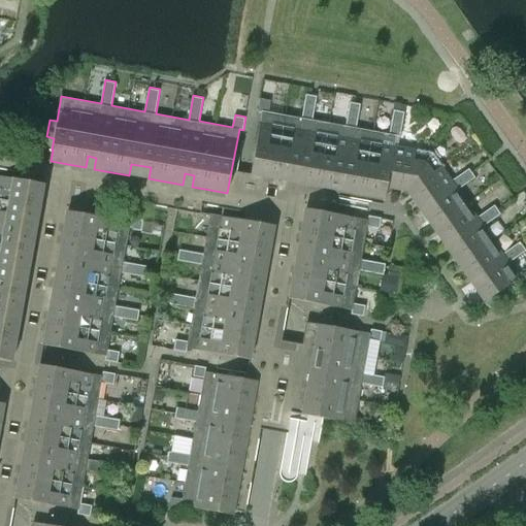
[(379,185),(385,186),(387,175),(388,175),(393,144),(395,144),(396,134),(400,135),(405,110),(394,109),(390,133),(357,127),(361,103),(351,101),(347,125),(313,119),(318,95),(306,93),(302,118),(269,111),(271,99),(261,97),(258,109),(263,110),(254,162),(252,174),(289,182),(291,169),(305,171),(303,184),(332,189),(334,176),(349,179),(347,192),(376,197),(379,185)]
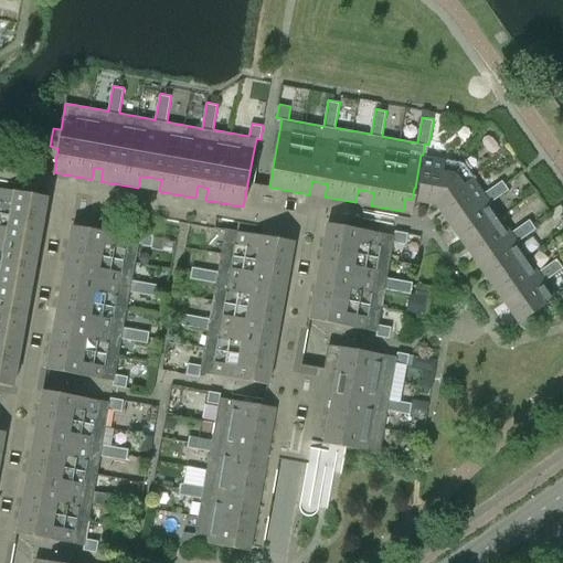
[(412,199),(436,203),(464,162),(423,155),(421,155),(415,188),(414,188),(412,199)]
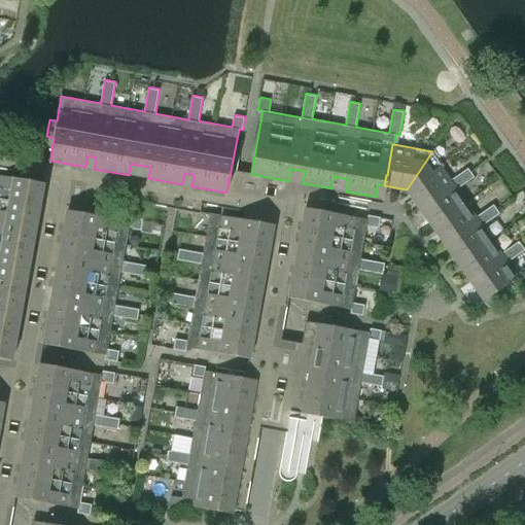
[(407,189),(420,208),(454,184),(452,180),(432,151),(407,189)]
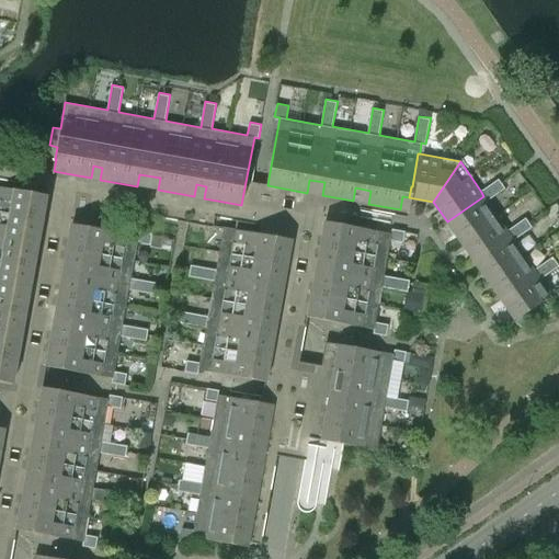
[(500,179),(490,185),(497,194),(506,187),(500,179)]
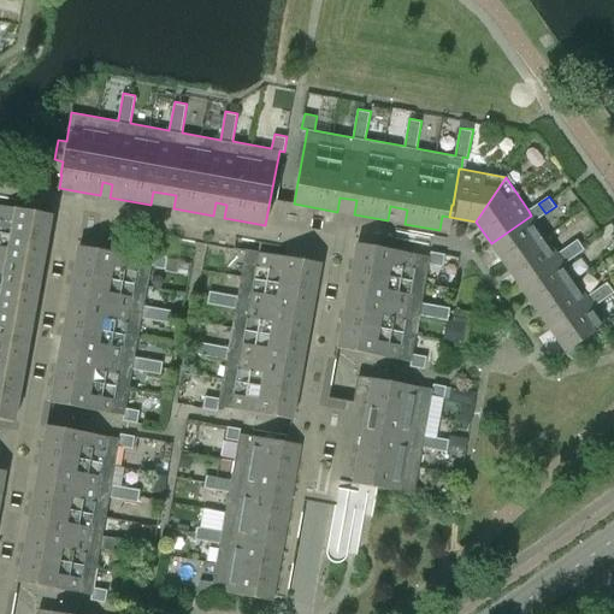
[(39,211),(0,204),(0,418),(1,419),(1,418),(16,420),(23,378),(9,375),(12,355),(25,358),(31,329),(18,326),(19,314),(22,303),(35,306),(40,277),(27,275),(30,257),(45,259),(53,214),(39,212),(39,211)]
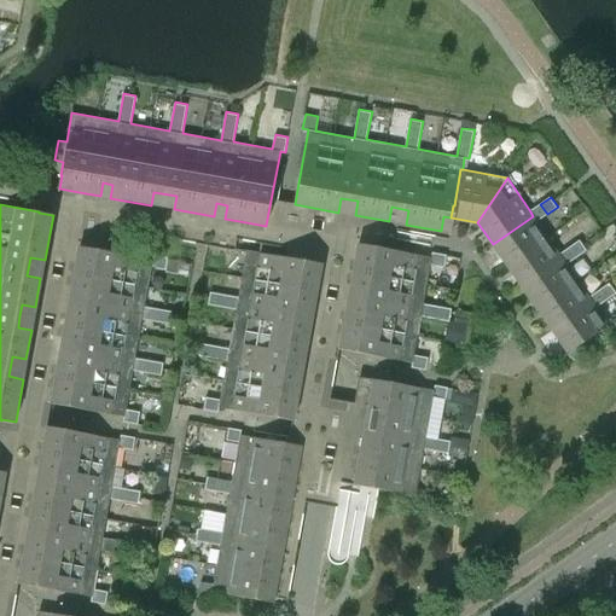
[(536,221),(547,214),(540,204),(530,211),(533,216),(493,244),(507,265),(548,237),(536,221)]
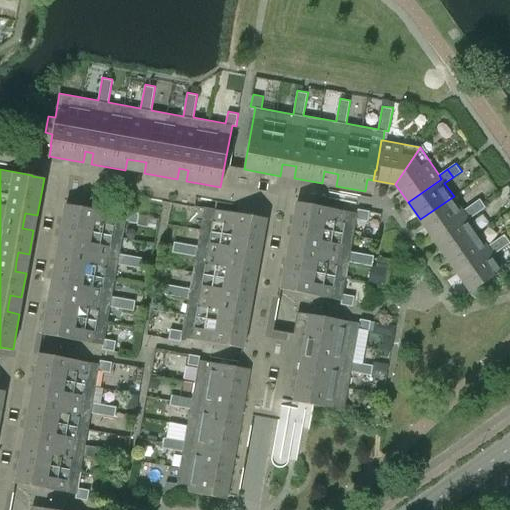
[(463,210),(454,196),(420,219),(433,237),(466,214),(463,210)]
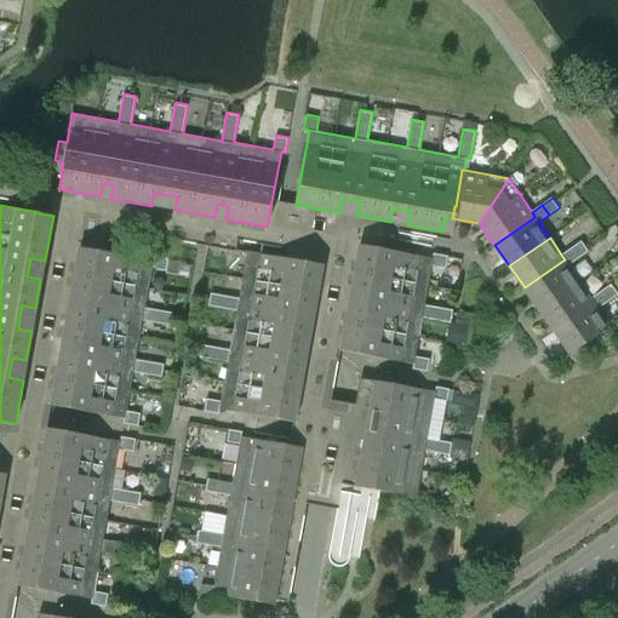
[(582,240),(572,247),(579,257),(589,250),(582,240)]
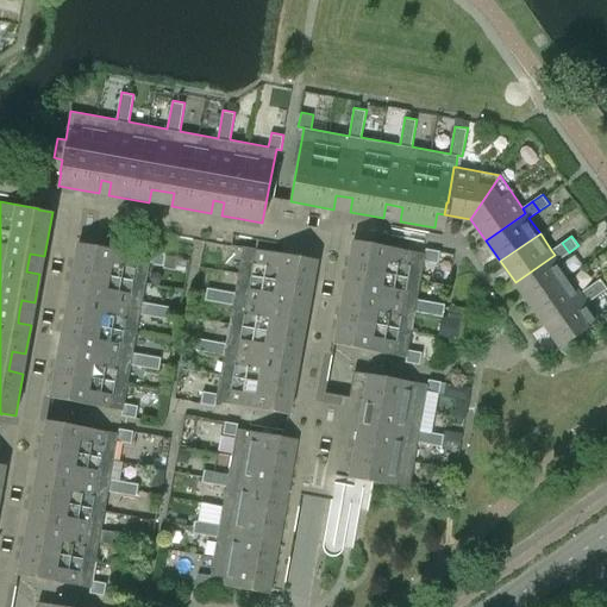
[(418,299),(421,279),(425,260),(438,262),(440,250),(426,248),(425,252),(365,242),(365,243),(351,239),(346,267),(348,267),(345,280),(358,282),(355,305),(342,302),(339,315),(338,315),(333,342),(348,344),(346,345),(407,356),(406,361),(420,363),(423,351),(408,349),(415,311),(444,315),(445,304),(418,299)]
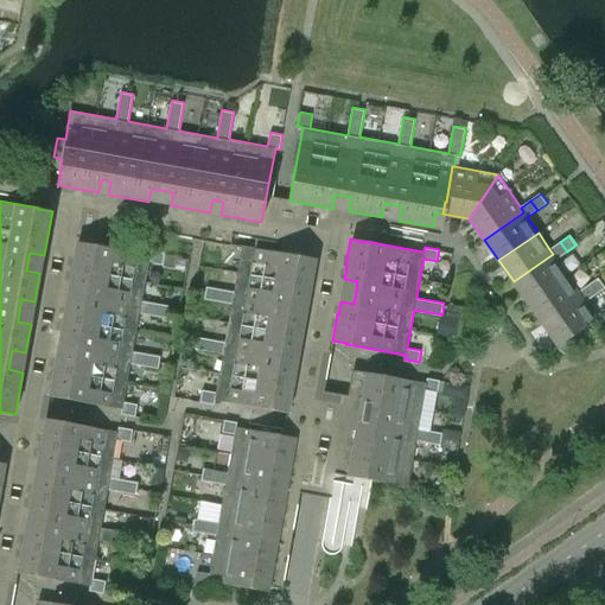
[(63,396),(63,397),(122,408),(121,413),(135,415),(138,403),(125,401),(131,363),(159,368),(161,356),(133,350),(140,312),(169,317),(170,305),(142,300),(150,262),(163,265),(165,252),(151,249),(150,254),(90,243),(90,244),(76,242),(71,268),(72,268),(70,282),(83,285),(80,306),(67,304),(61,332),(74,335),(70,357),(57,355),(55,368),(53,368),(49,394),(63,396)]
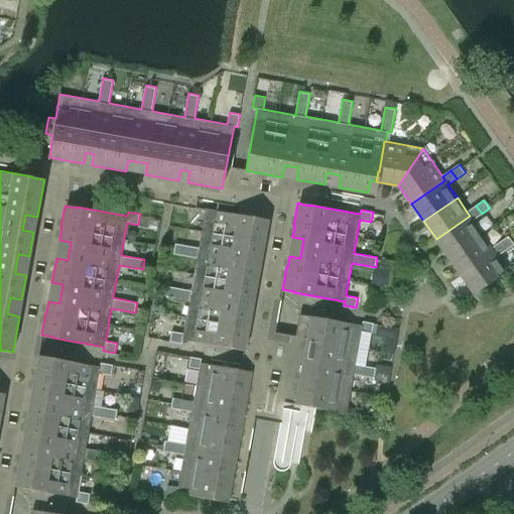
[(476,206),(467,212),(470,216),(436,239),(448,257),(483,234),(473,220),(482,214),(476,206)]
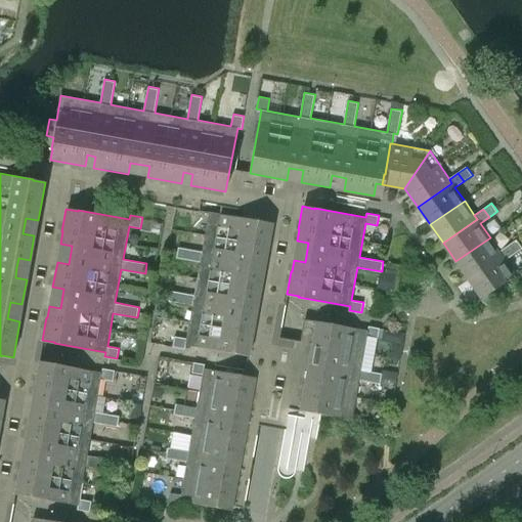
[(176,257),(188,259),(201,261),(194,294),(171,290),(169,300),(192,305),(187,338),(175,336),(173,346),(185,348),(186,344),(237,353),(250,355),(254,333),(253,333),(255,320),(244,318),(247,300),(258,302),(263,276),(252,274),(255,256),(266,258),(270,233),(259,231),(261,221),(210,211),(203,251),(178,247),(176,257)]
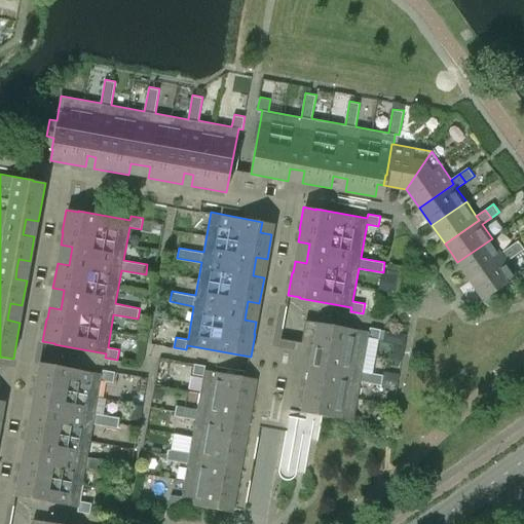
[(501,252),(492,238),(457,262),(471,281),(504,257),(501,252)]
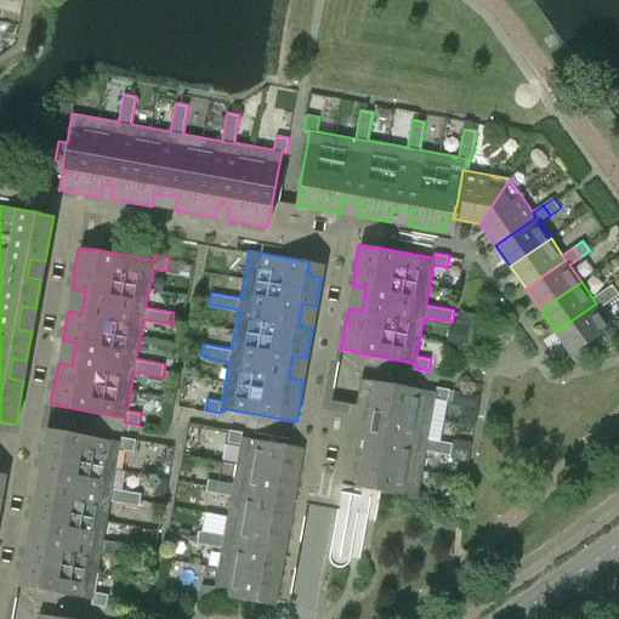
[(613,283),(602,290),(609,301),(618,295),(618,290),(613,283)]
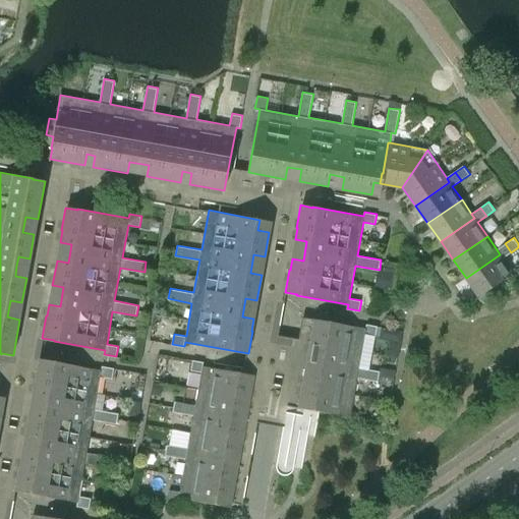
[(505,243),(497,249),(500,254),(466,278),(479,296),(513,273),(503,258),(511,252),(505,243)]
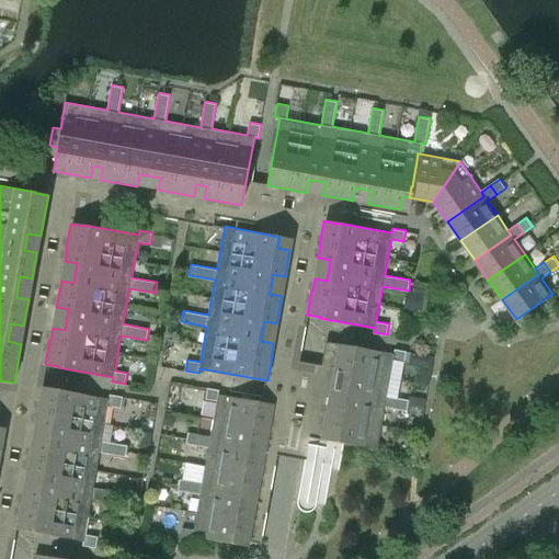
[(340,343),(335,367),(390,377),(394,360),(405,362),(407,351),(395,349),(394,353),(340,343)]
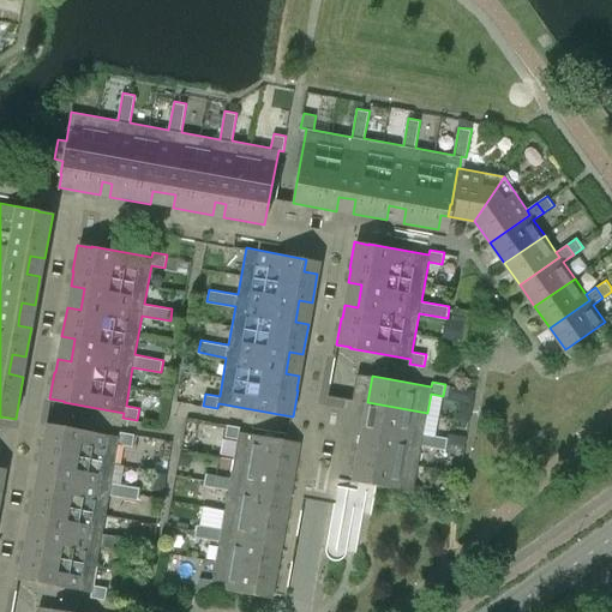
[(423,439),(424,433),(427,413),(367,402),(363,429),(423,439)]
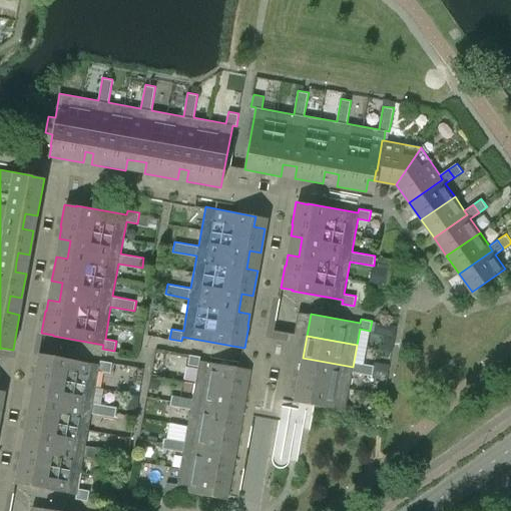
[(117,407),(93,403),(99,370),(110,372),(112,362),(100,360),(100,364),(49,355),(49,356),(37,354),(33,376),(34,376),(32,387),(43,389),(42,399),(40,408),(29,406),(25,430),(36,432),(32,450),(21,448),(19,460),(18,460),(14,482),(26,484),(26,485),(76,494),(76,498),(87,500),(89,490),(78,488),(84,455),(107,460),(109,449),(85,445),(91,413),(115,417),(117,407)]
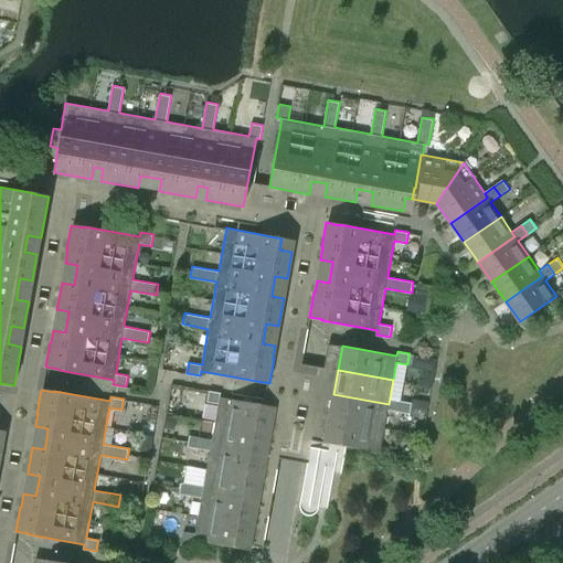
[(215,421),(272,432),(276,406),(221,396),(221,392),(210,390),(208,401),(219,403),(215,421)]
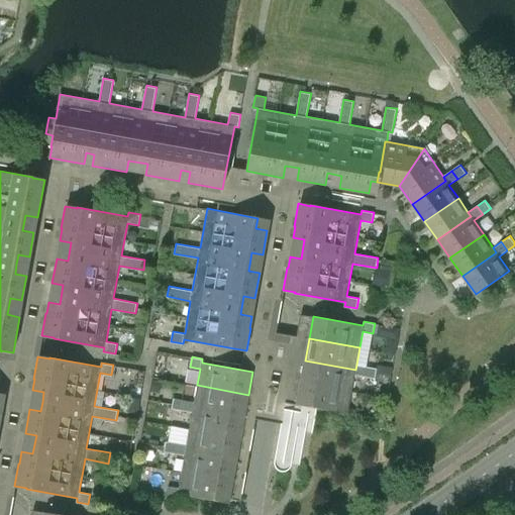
[(305,361),(301,382),(351,391),(354,375),(365,377),(367,366),(356,365),(355,370),(305,361)]
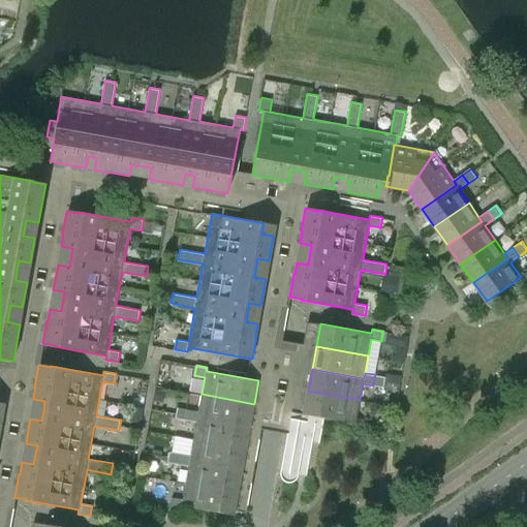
[(385,376),(375,374),(373,385),(383,388),(385,376)]
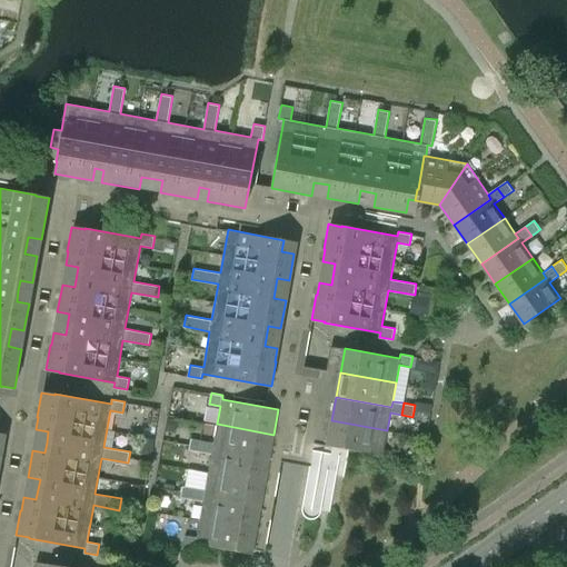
[(169,418),(167,429),(176,430),(177,419),(169,418)]
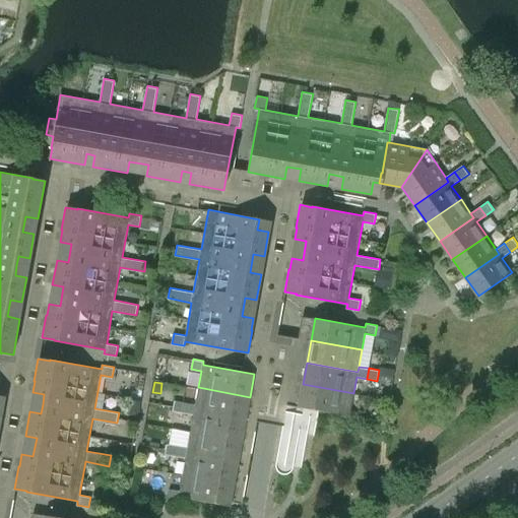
[(349,415),(353,393),(303,384),(299,406),(349,415)]
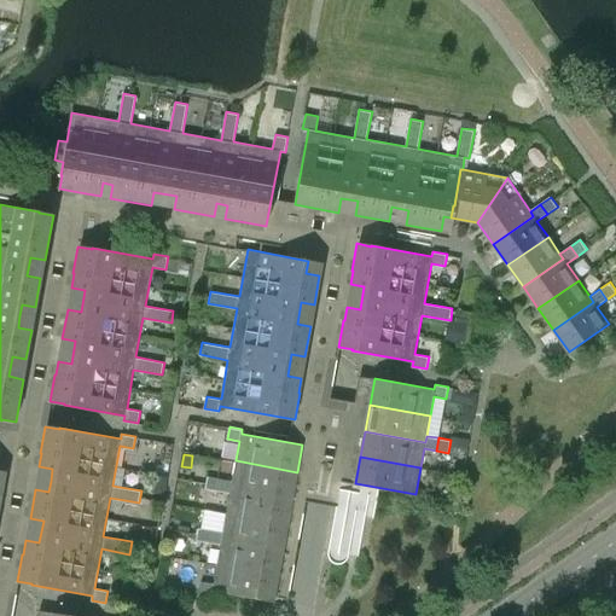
[(232,481),(220,478),(218,490),(230,493),(231,487),(292,498),(297,472),(236,460),(232,481)]
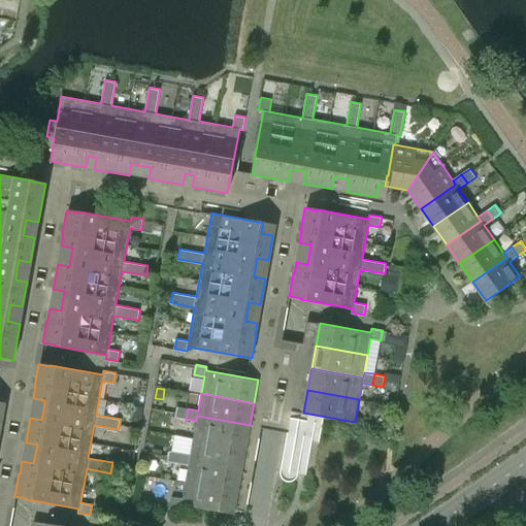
[(186,419),(188,408),(177,406),(175,417),(186,419)]
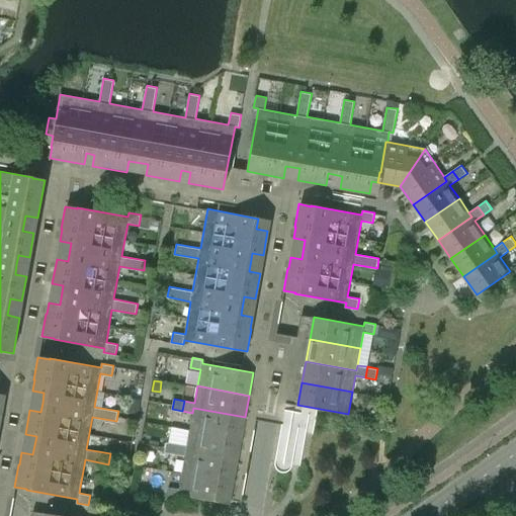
[(193,408),(192,413),(190,429),(241,438),(245,417),(193,408)]
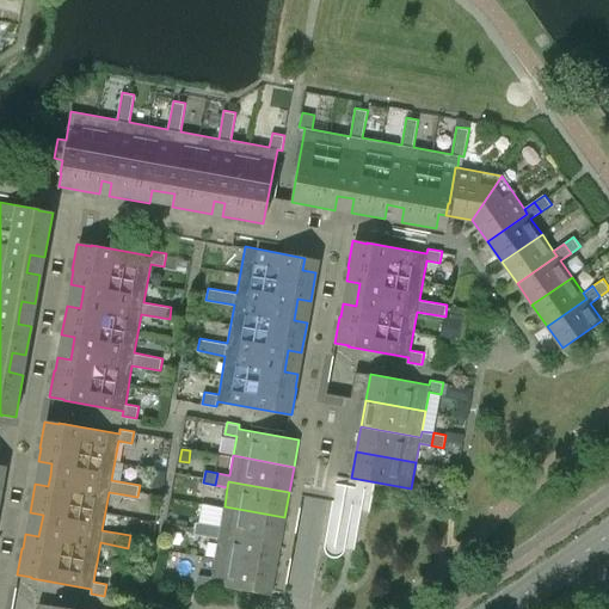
[(207,536),(219,537),(220,531),(280,542),(284,517),(225,506),(221,526),(208,523),(207,536)]
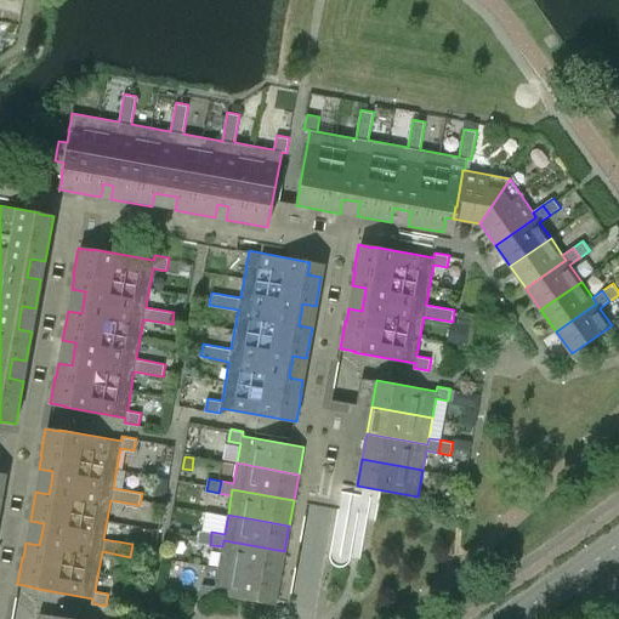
[(197,543),(210,545),(211,532),(199,529),(197,543)]
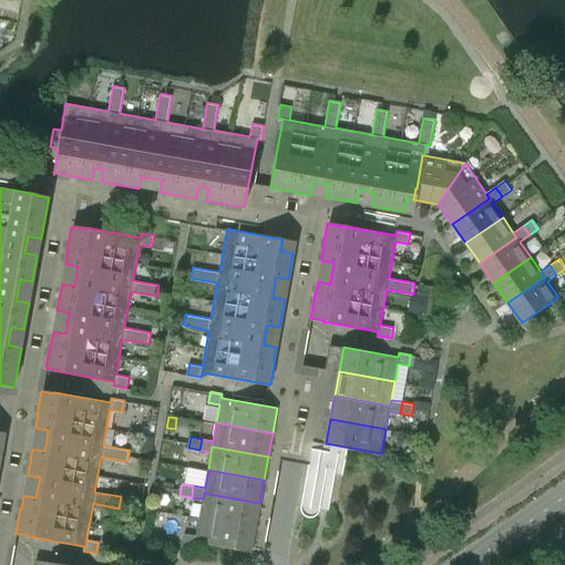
[(204,493),(203,499),(199,516),(255,527),(259,503),(204,493)]
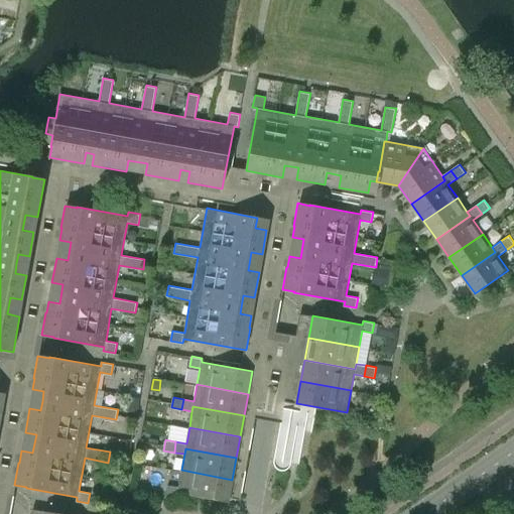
[(228,502),(232,480),(181,470),(178,487),(168,485),(166,495),(177,497),(177,493),(228,502)]
